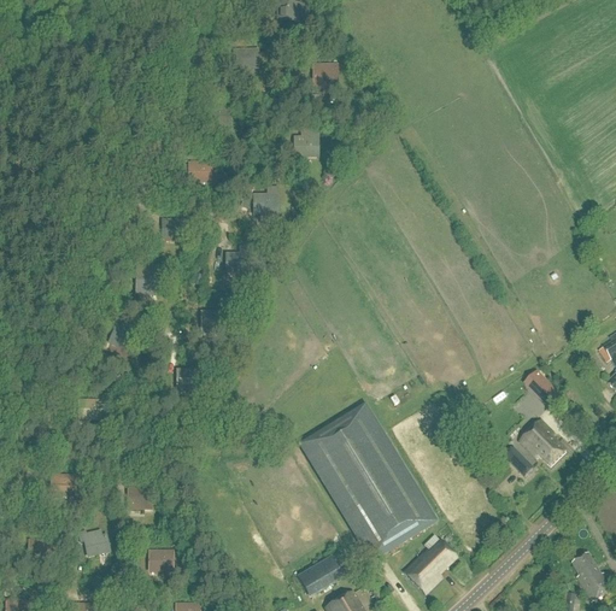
[(280,0),(280,1),(277,1),(276,17),(303,18),(303,1),(292,1),(292,0),(280,0)]
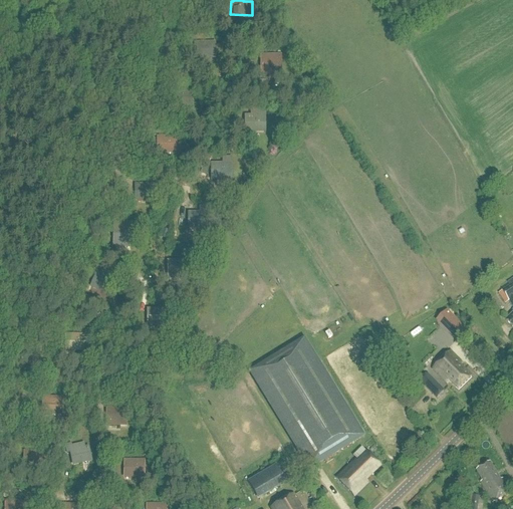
[(214,53),(214,39),(194,39),(194,54),(214,53)]
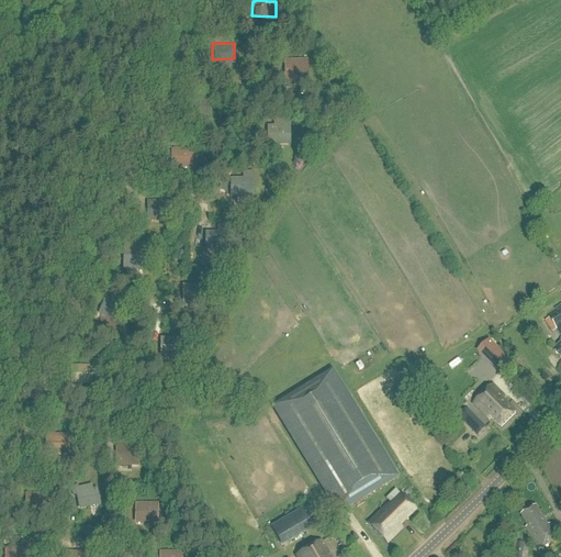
[(306,80),(306,65),(284,65),(284,80),(306,80)]
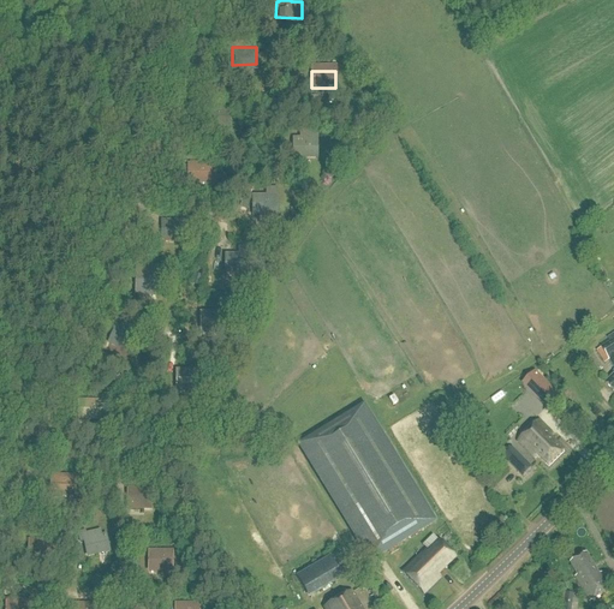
[(316,153),(316,127),(298,127),(298,135),(292,135),(292,153),(316,153)]
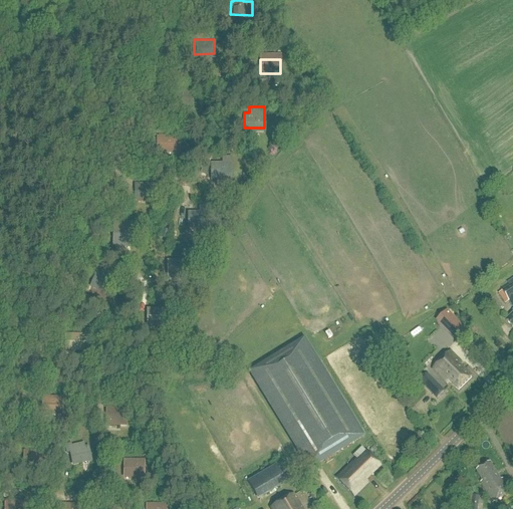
[(176,149),(176,134),(157,135),(157,149),(176,149)]
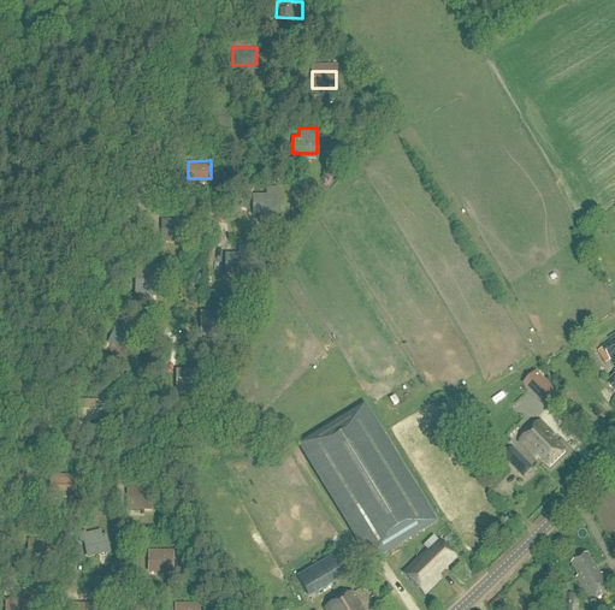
[(276,209),(276,193),(253,193),(253,209),(276,209)]
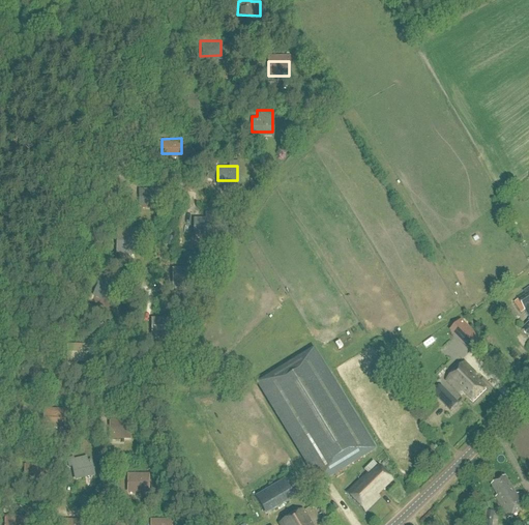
[(158,202),(158,186),(139,186),(139,202),(158,202)]
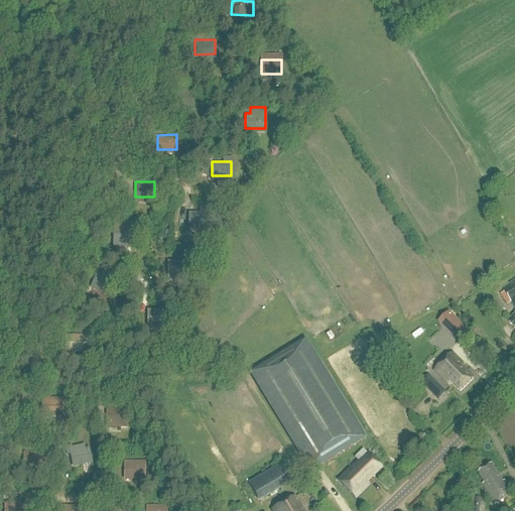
[(208,211),(188,211),(188,225),(208,225),(208,211)]
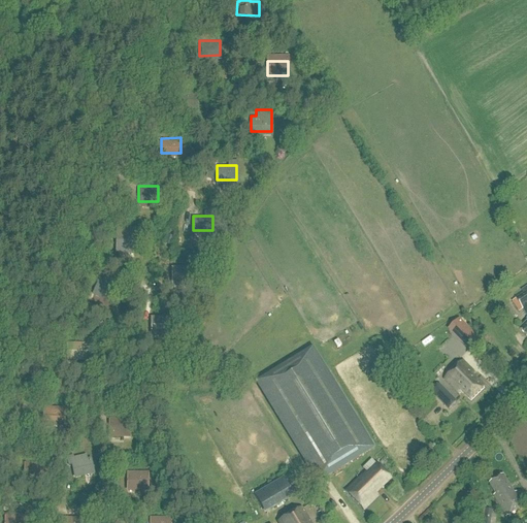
[(136,234),(116,234),(116,249),(136,249),(136,234)]
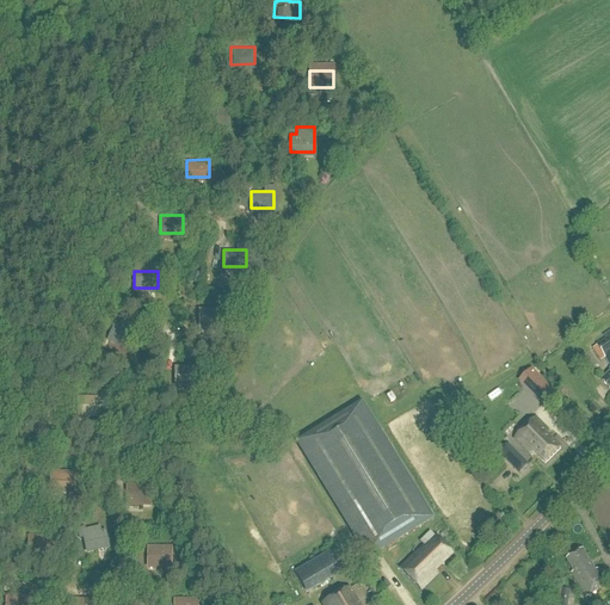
[(222,323),(222,307),(198,307),(198,323),(222,323)]
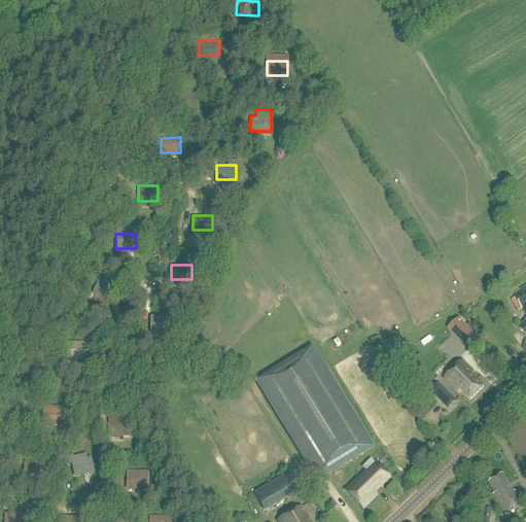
[(113,279),(100,273),(93,289),(109,297),(115,284),(111,282),(113,279)]
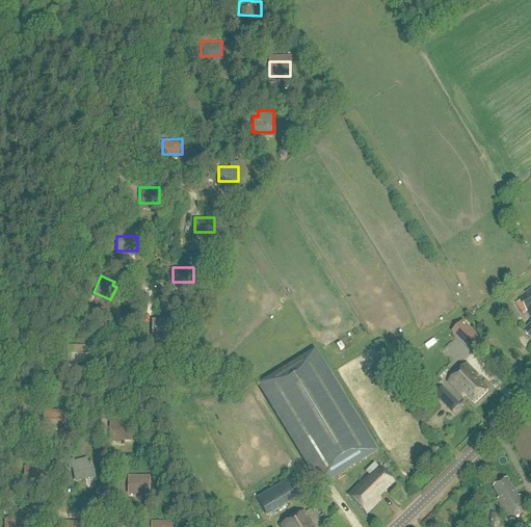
[(530,283),(529,285),(530,287),(530,289),(515,299),(523,310),(526,308),(530,315),(530,316),(530,318),(530,319),(523,327),(530,335),(530,283)]
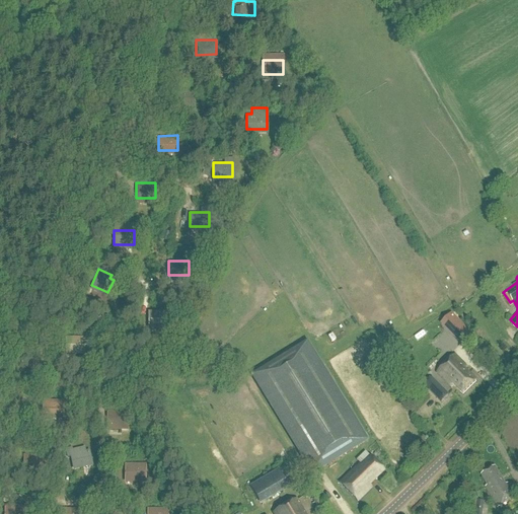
[(168,323),(167,309),(148,309),(148,323),(168,323)]
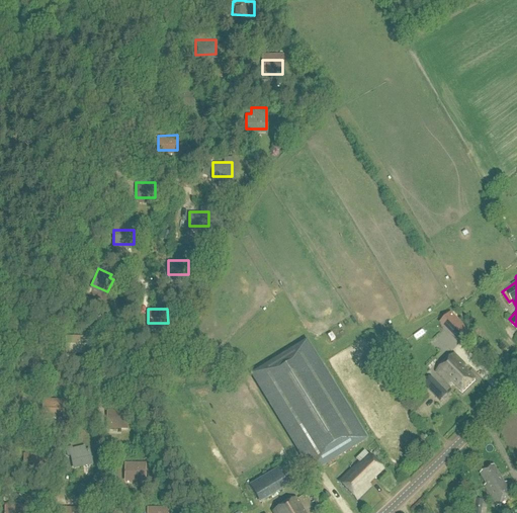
[(463,322),(452,332),(458,339),(469,328),(463,322)]
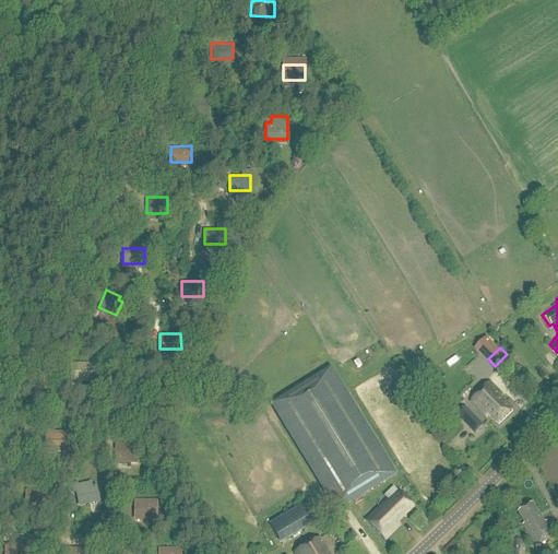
[(93,362),(71,361),(71,377),(92,377),(93,362)]
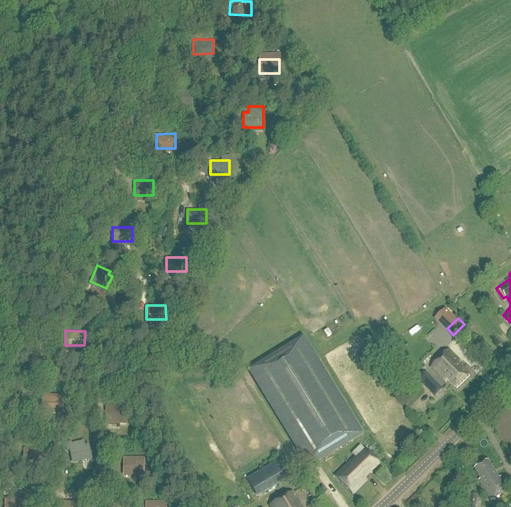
[(359,426),(302,333),(247,367),(304,460),(359,426)]
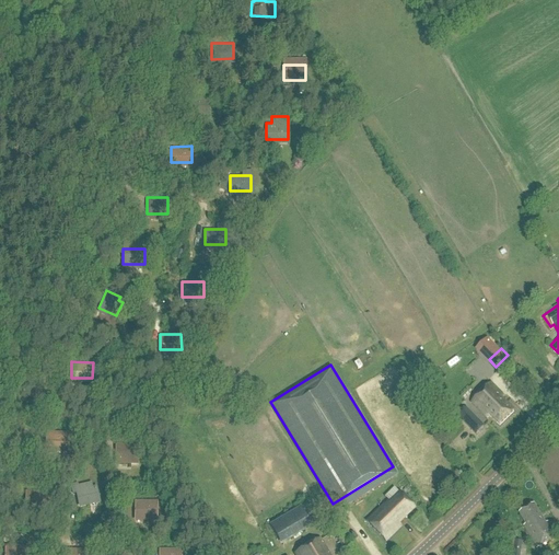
[(500,389),(490,379),(472,399),(486,413),(489,409),(499,419),(512,406),(500,395),(500,389)]
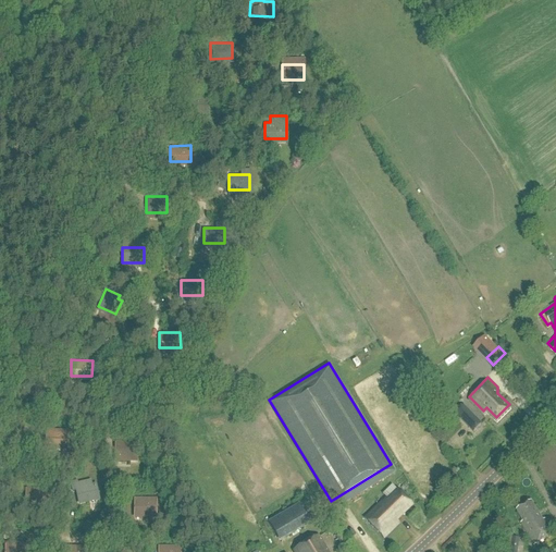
[(466,406),(459,413),(473,426),(479,420),(466,406)]
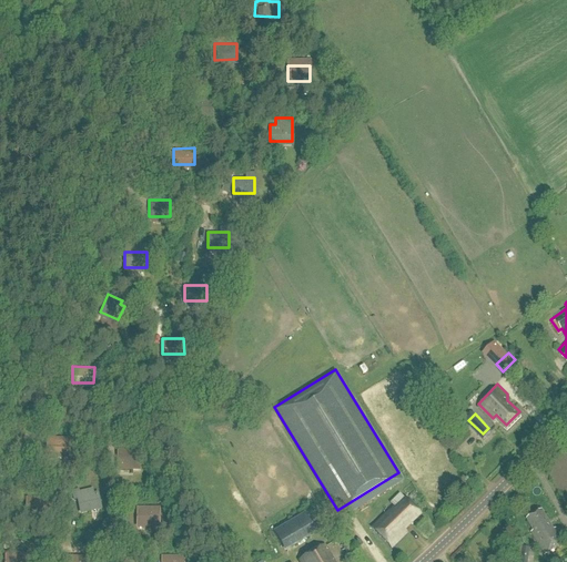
[(466,429),(457,437),(467,450),(476,442),(466,429)]
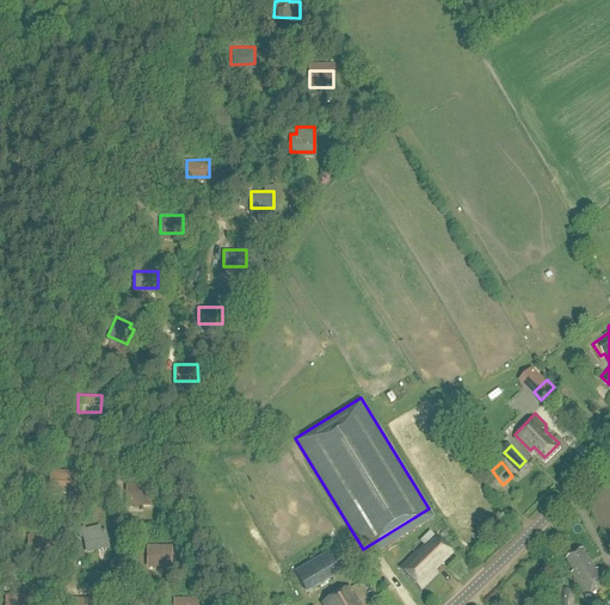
[(73,469),(50,469),(49,486),(73,487),(73,469)]
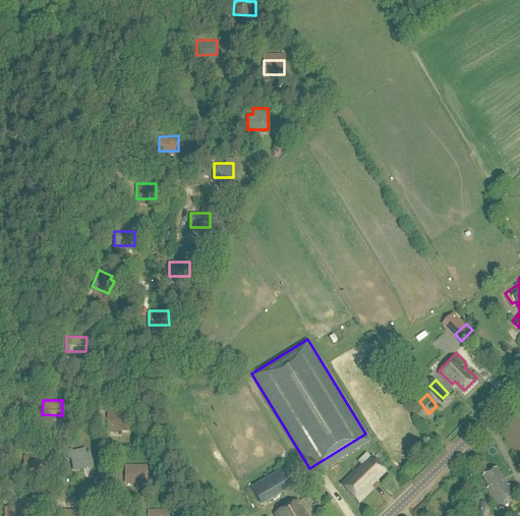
[(127,412),(107,411),(107,426),(127,426),(127,412)]
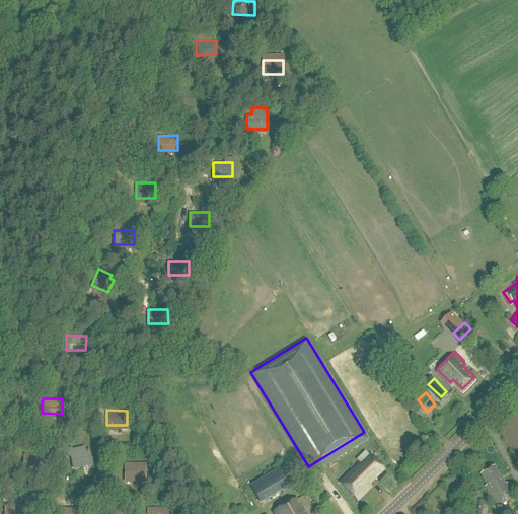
[(71,447),(70,444),(65,445),(67,453),(70,452),(73,465),(91,461),(88,448),(84,449),(84,444),(71,447)]
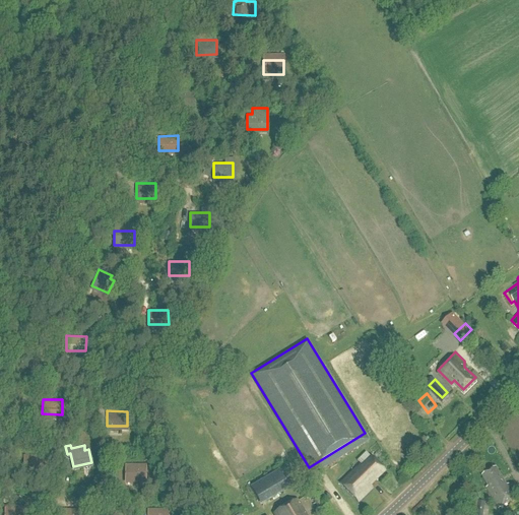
[(44,454),(23,454),(23,468),(43,469),(44,454)]
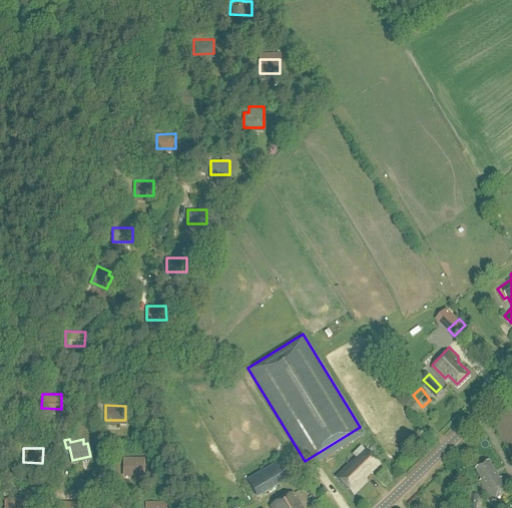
[(378,461),(366,448),(356,457),(354,455),(350,459),(350,458),(335,473),(353,491),(367,478),(364,475),(378,461)]
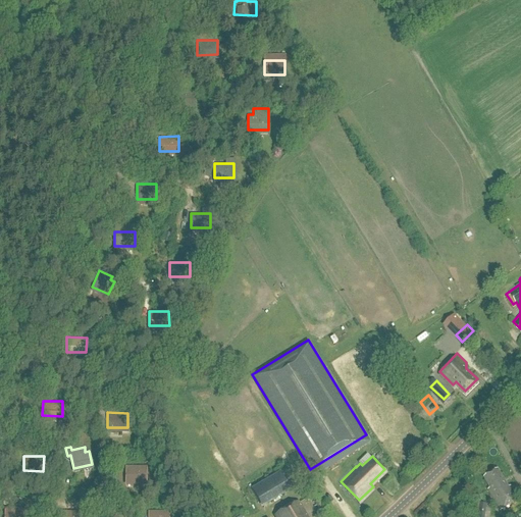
[(145,465),(125,465),(125,479),(145,479),(145,465)]
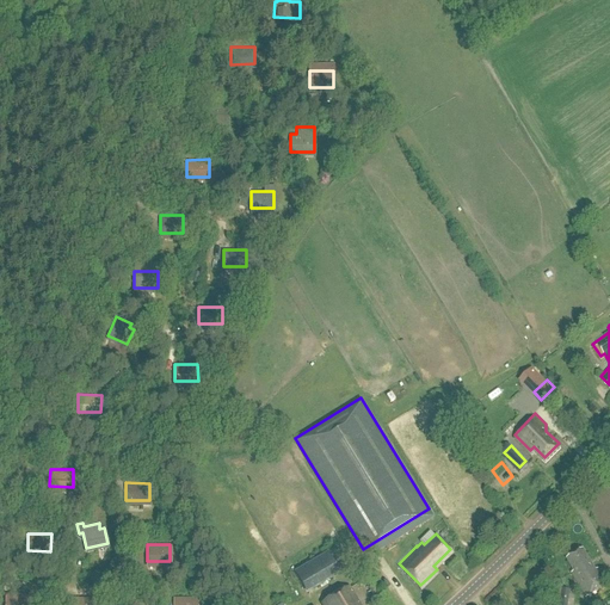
[(595,566),(583,545),(566,555),(573,567),(571,568),(585,593),(607,580),(597,565),(595,566)]
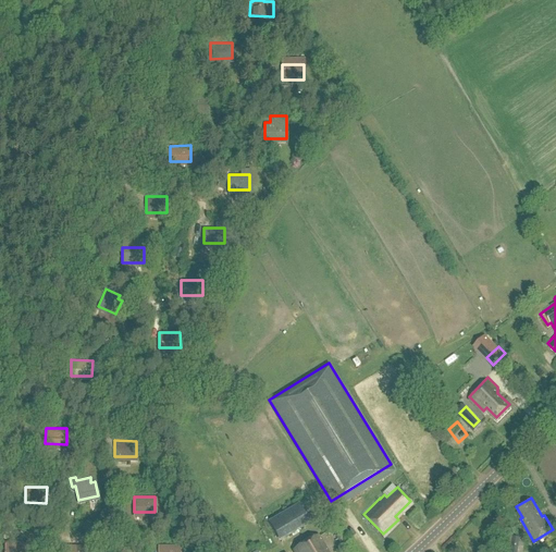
[(309,519),(301,505),(271,523),(279,537),(309,519)]
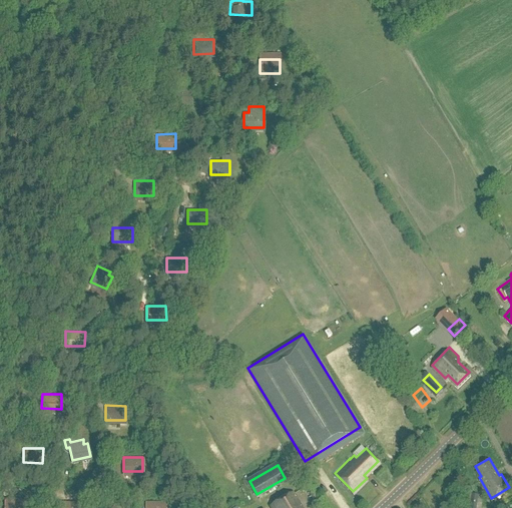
[(303,507),(293,489),(281,496),(288,507),(303,507)]
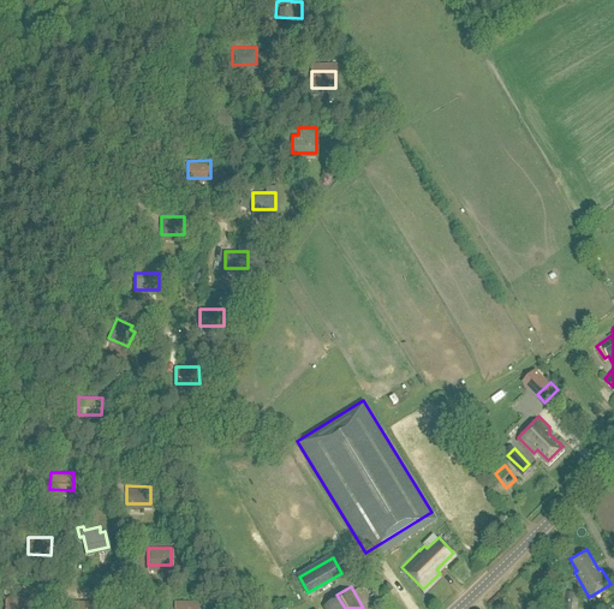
[(559,608),(570,608),(572,597),(573,589),(562,587),(561,596),(559,608)]
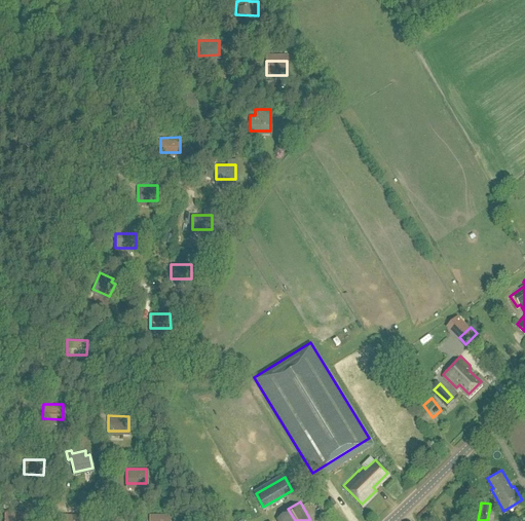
[(295,520),(288,509),(276,515),(279,520),(295,520)]
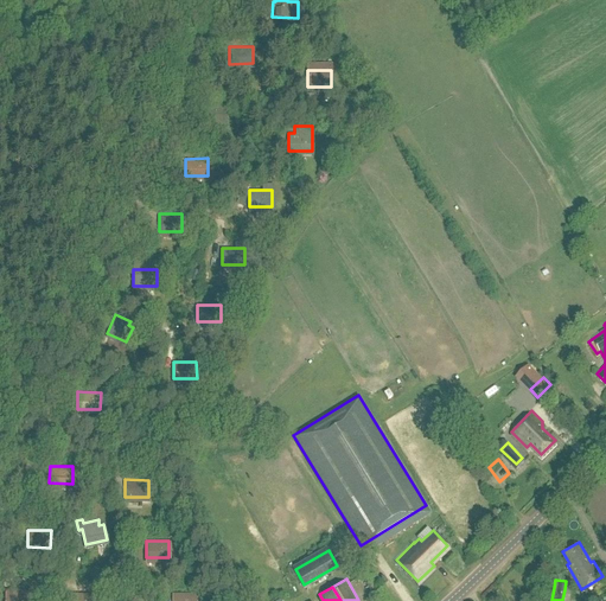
[(27,600),(29,589),(5,589),(5,600),(27,600)]
